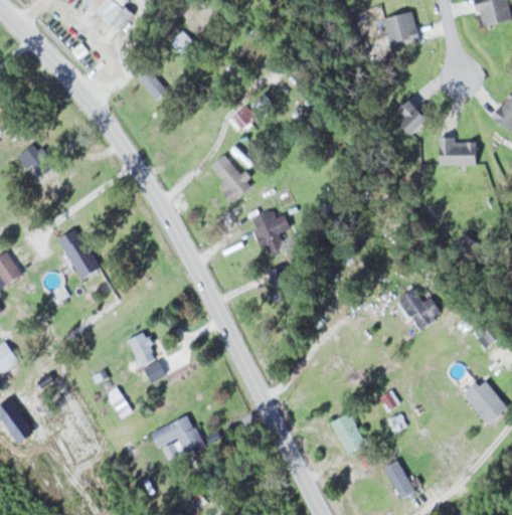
[(81,0),(119,30),(132,15),(114,0),(81,0)]
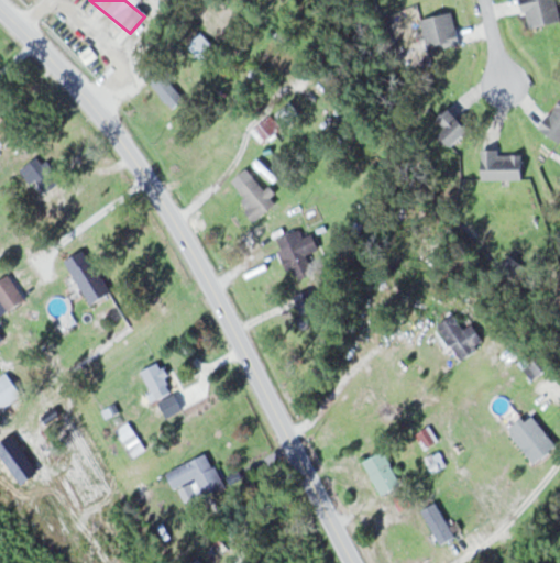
[(215,50),(199,33),(186,45),(201,62),(215,50)]
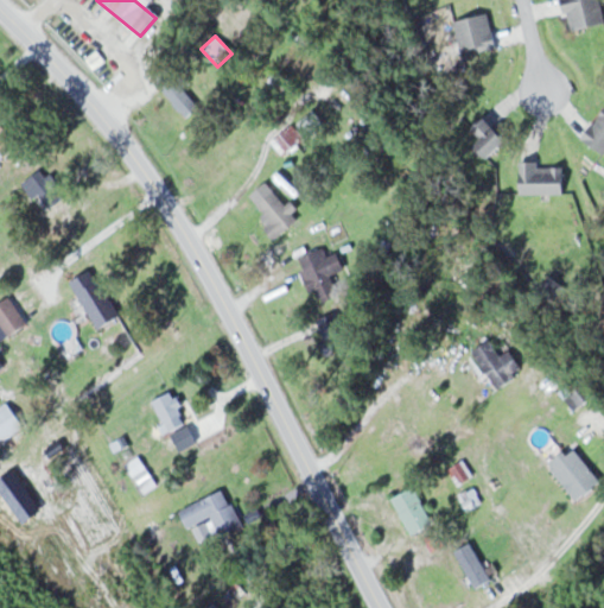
[(150,80),(186,116),(198,105),(161,68),(150,80)]
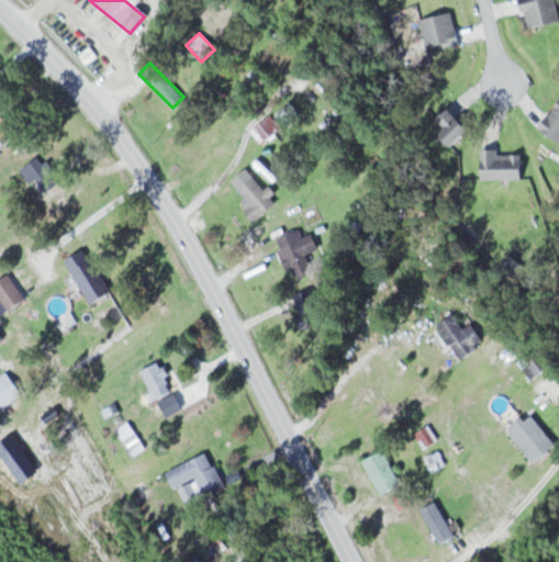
[(245,76),(259,86),(266,76),(252,66),(245,76)]
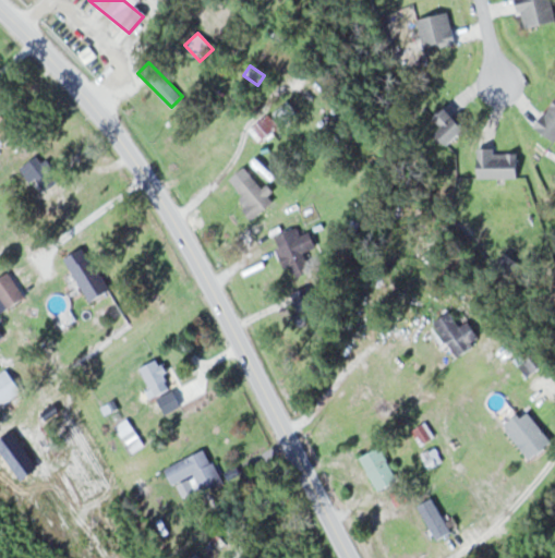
[(0,145),(15,132),(0,114),(0,145)]
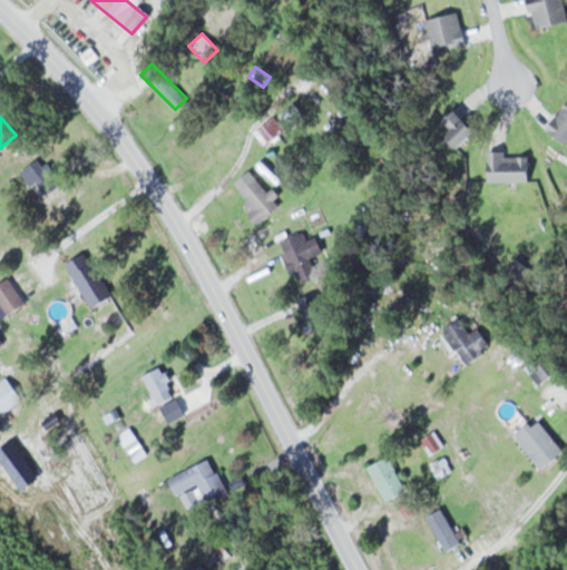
[(19,170),(39,198),(60,184),(40,156),(19,170)]
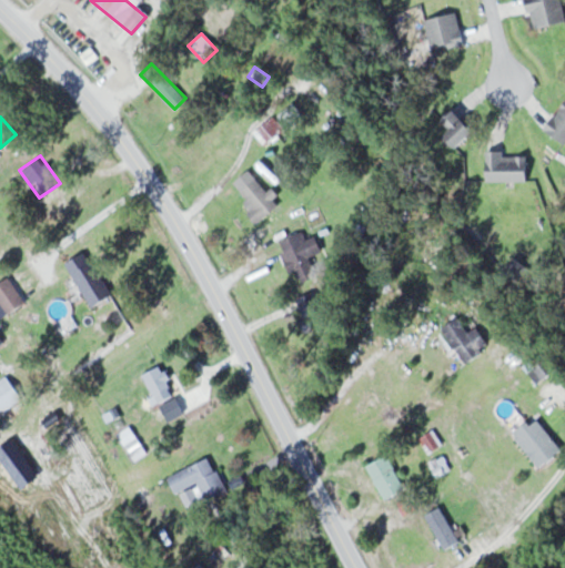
[(276,205),(271,199),(272,198),(249,169),(231,183),(261,219),(276,205)]
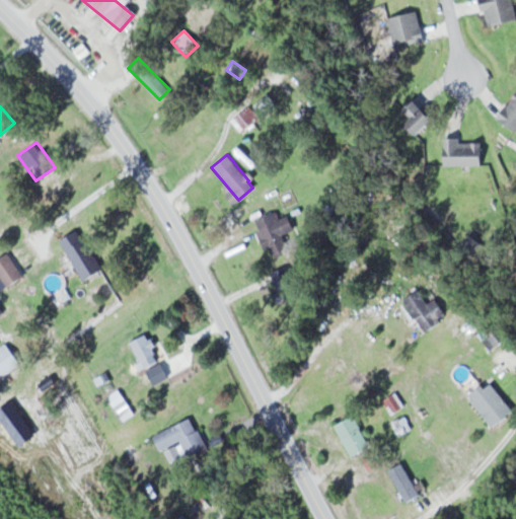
[(281,235),(293,230),(287,215),(278,220),(275,213),(255,222),(272,258),(288,251),(281,235)]
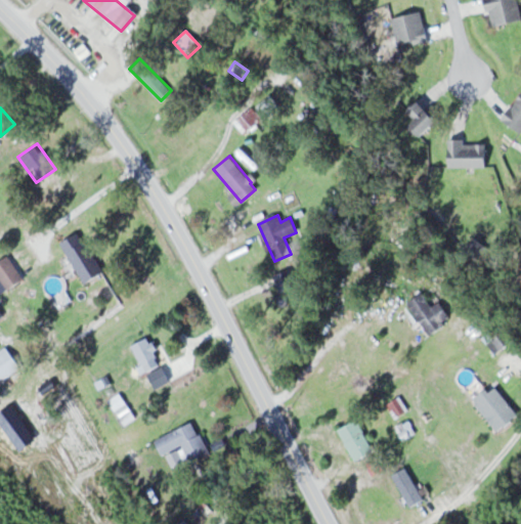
[(83,284),(101,273),(78,231),(59,242),(83,284)]
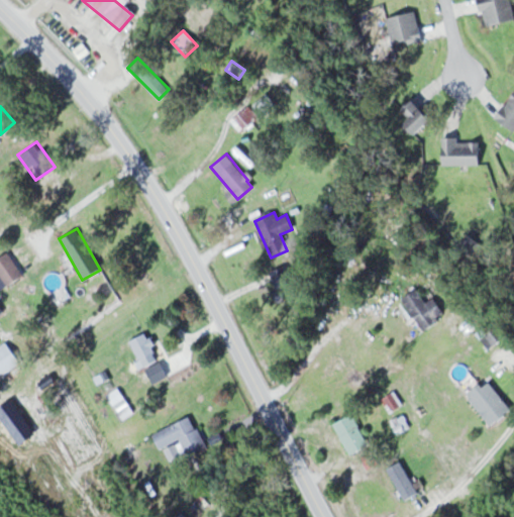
[(0,277),(6,286),(21,276),(6,252),(0,255),(0,277)]
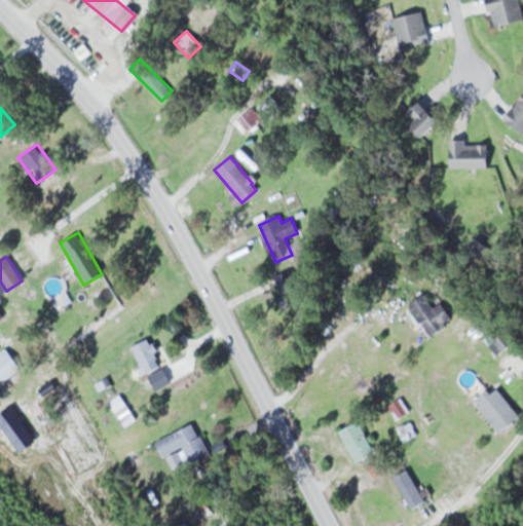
[(302,300),(289,270),(271,278),(285,308),(302,300)]
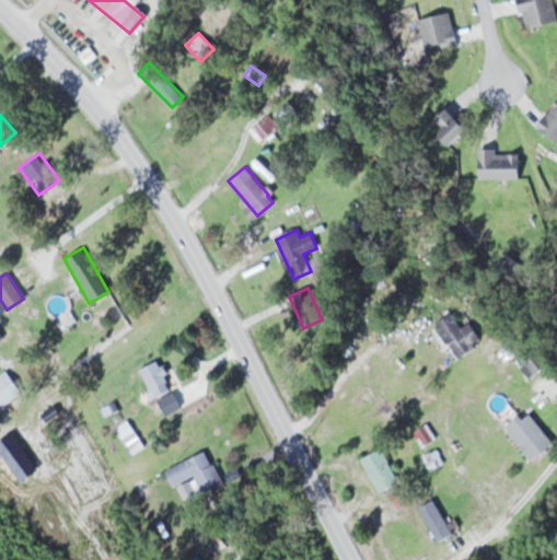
[(518,356),(522,375),(541,370),(536,351),(518,356)]
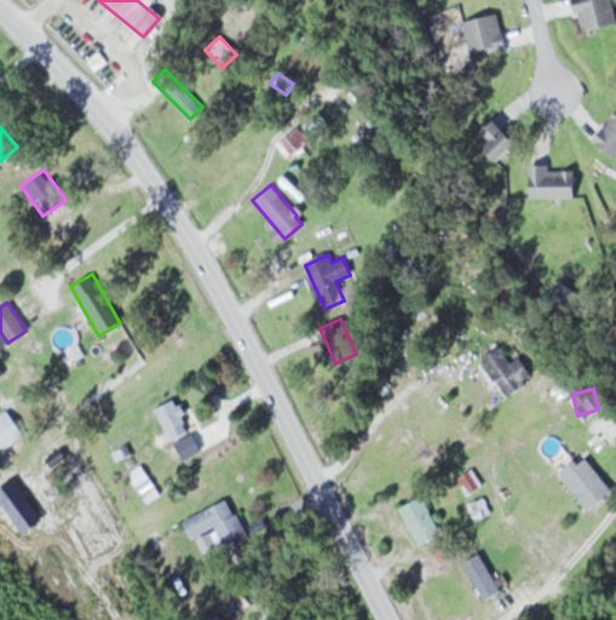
[(155,408),(171,440),(190,430),(174,399),(155,408)]
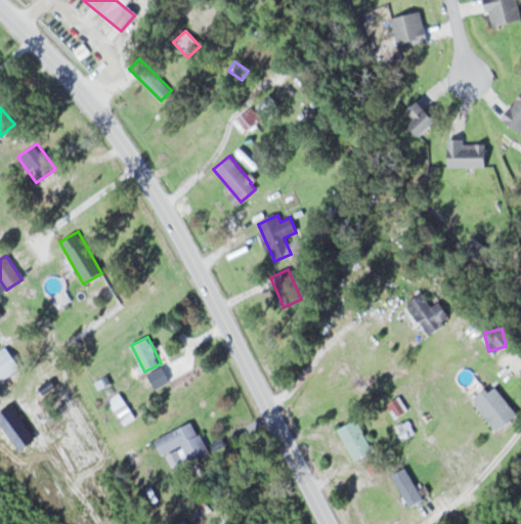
[(0,380),(18,368),(6,348),(0,351),(0,380)]
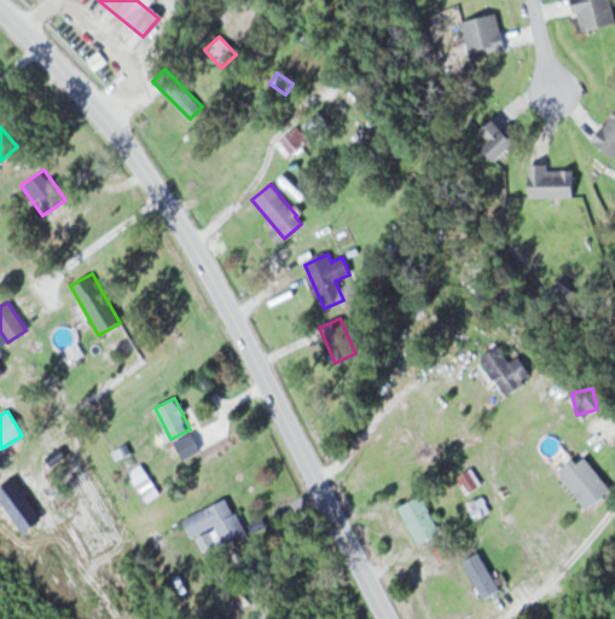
[(610,491),(584,457),(560,478),(586,510),(610,491)]
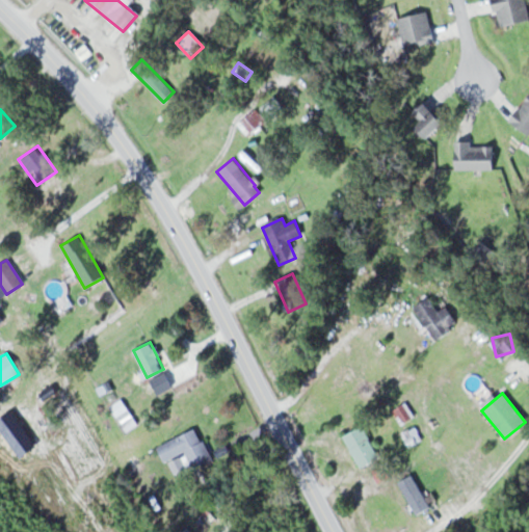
[(399,425),(413,417),(404,403),(391,411),(399,425)]
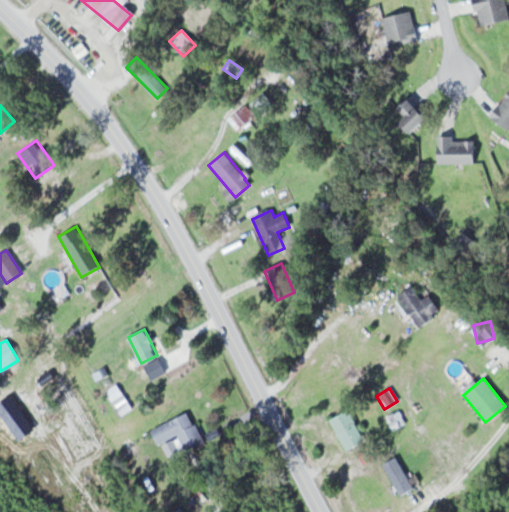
[(364,441),(346,410),(328,420),(345,451),(364,441)]
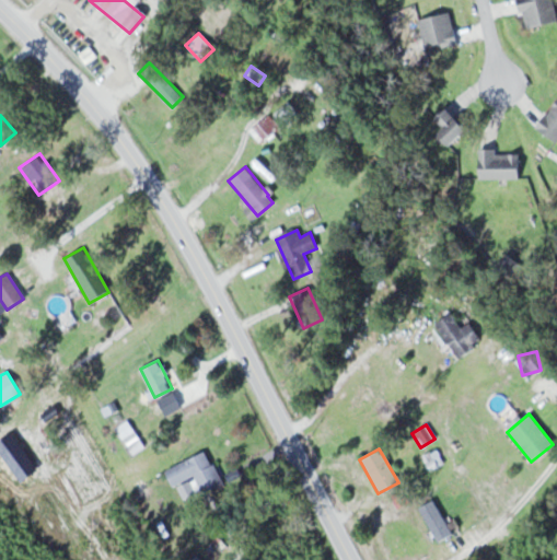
[(430,470),(441,463),(433,450),(421,457),(430,470)]
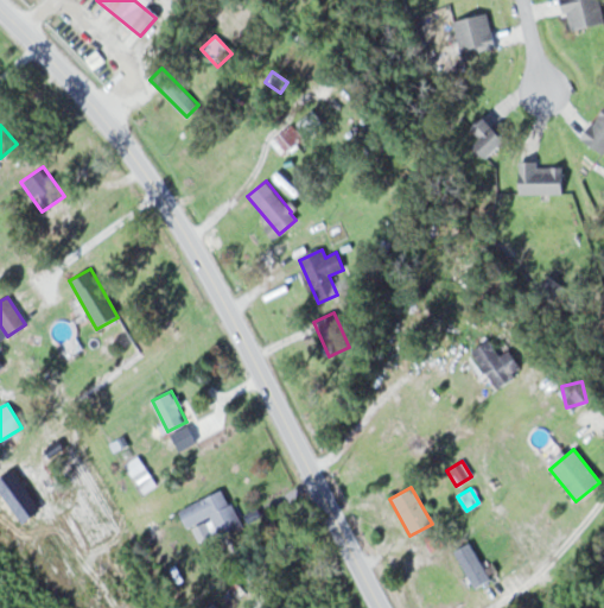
[(185,529),(211,517),(220,537),(240,527),(223,489),(178,511),(185,529)]
